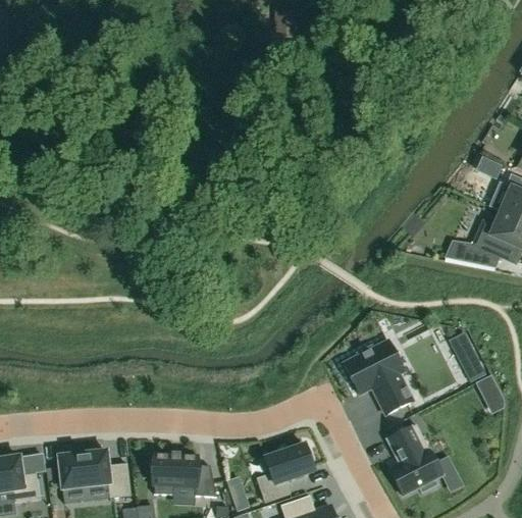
[(274,0),(274,20),(274,39),(295,39),(293,0),(274,0)]
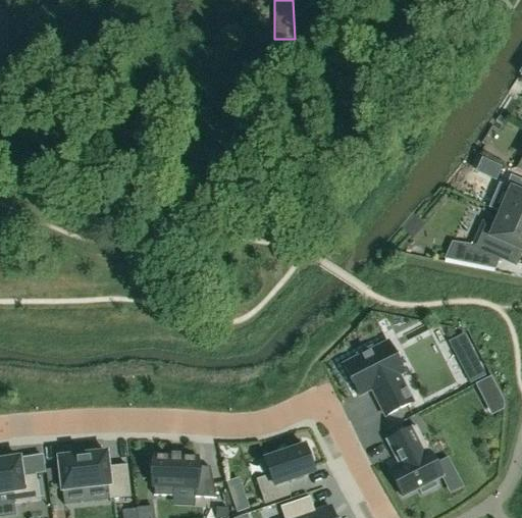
[(10,8),(0,8),(0,51),(10,51),(10,10),(10,8)]
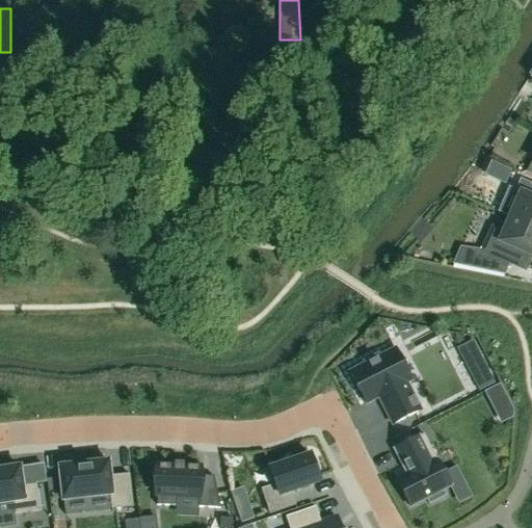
[(277,27),(259,27),(259,43),(277,43),(277,27)]
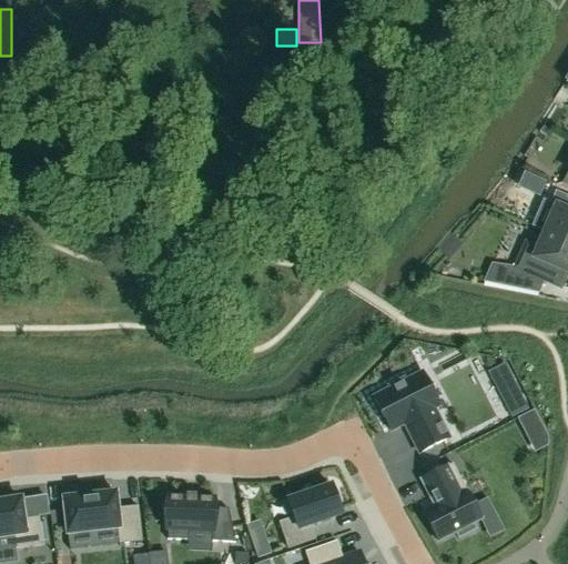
[(545,229),(567,239),(567,192),(556,188),(550,201),(556,203),(545,229)]
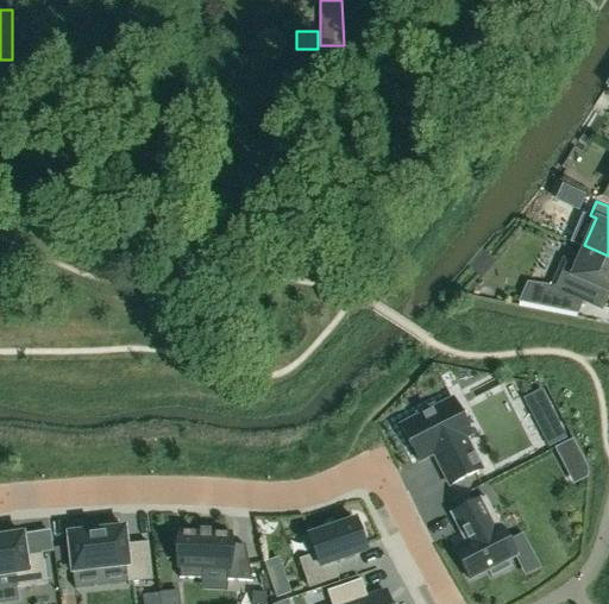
[(608,256),(584,245),(577,263),(564,257),(552,283),(527,280),(519,300),(576,310),(590,281),(608,288),(608,256)]
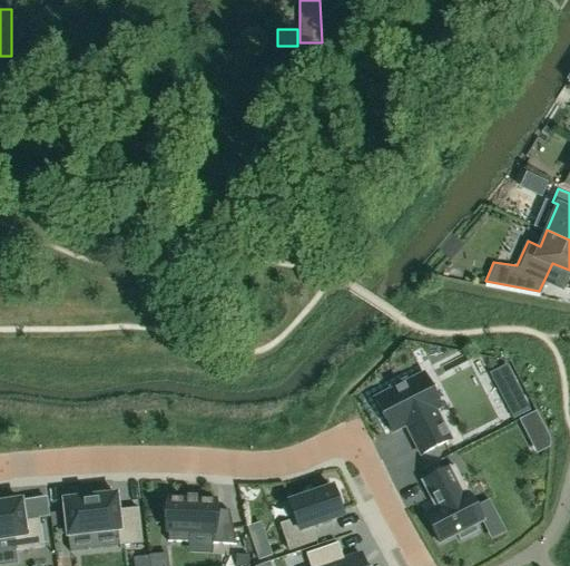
[(522,392),(507,362),(491,370),(505,400),(522,392)]
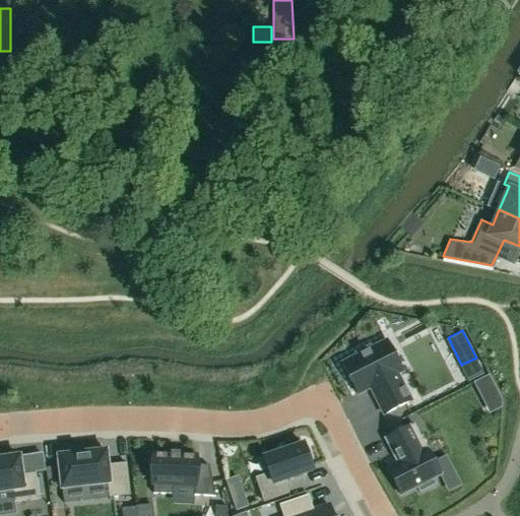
[(402,368),(387,338),(372,345),(370,341),(354,349),(356,353),(342,361),(358,391),(370,384),(384,411),(410,398),(396,371),(402,368)]
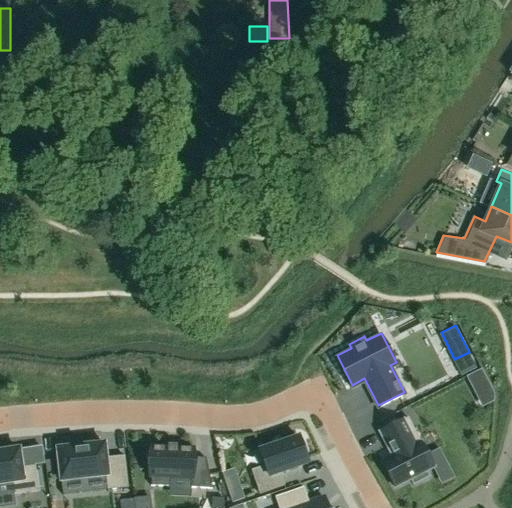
[(454,359),(461,372),(475,365),(469,352),(454,359)]
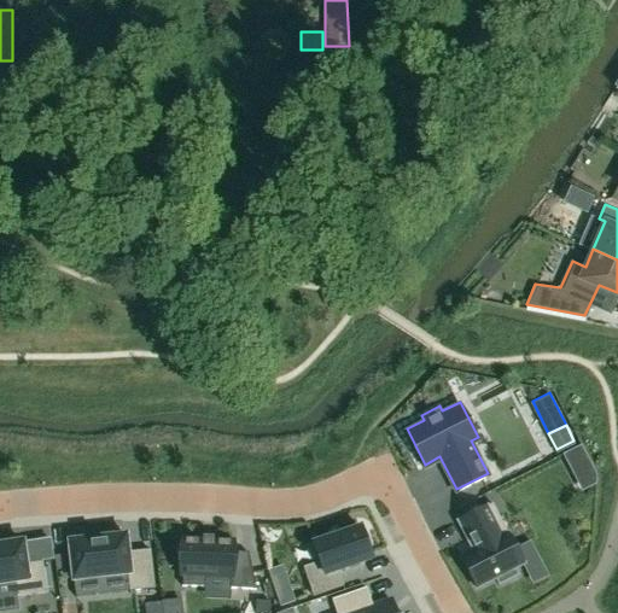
[(594,467),(581,442),(563,451),(575,477),(594,467)]
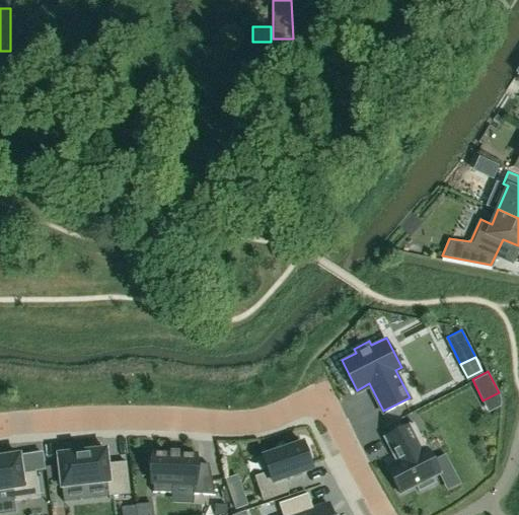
[(439,471),(414,421),(384,435),(397,460),(387,465),(399,491),(416,483),(419,489),(434,481),(432,475),(439,471)]
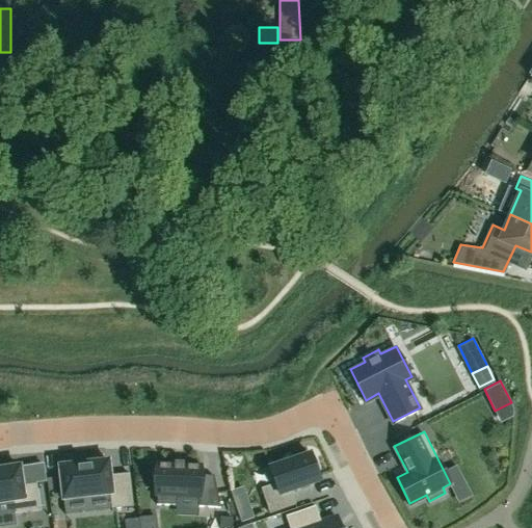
[(311,452),(265,467),(271,483),(261,486),(269,510),(295,502),(291,489),(320,478),(311,452)]
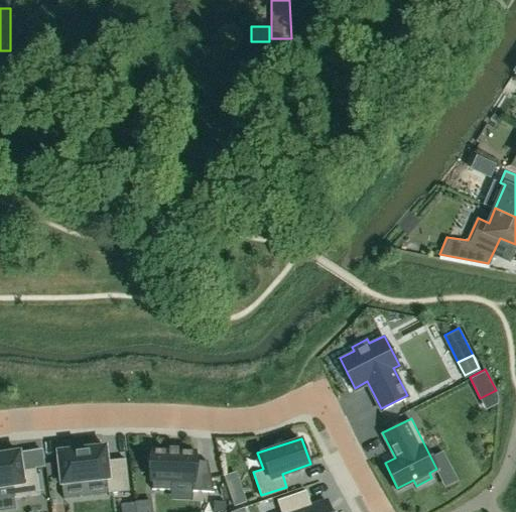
[(57,450),(62,496),(108,491),(129,489),(125,457),(107,459),(105,446),(106,446),(105,444),(57,450)]
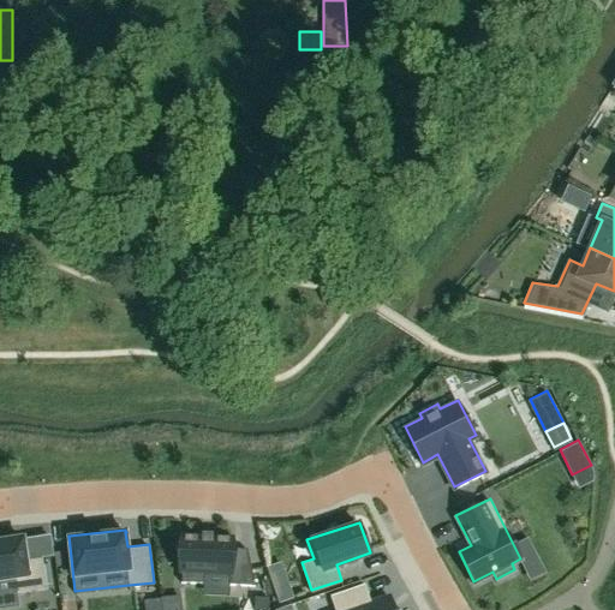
[(179,570),(181,570),(181,580),(204,581),(204,572),(228,573),(228,582),(255,584),(248,548),(245,546),(245,549),(233,549),(233,534),(213,533),(213,531),(201,531),(201,533),(180,532),(179,549),(179,554),(179,570)]
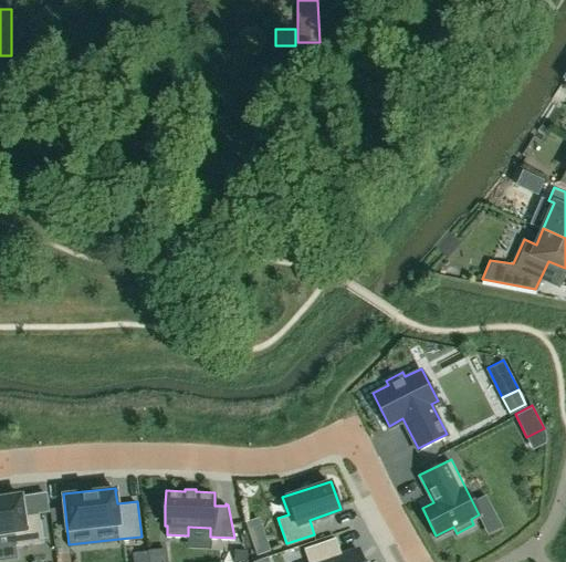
[(0,545),(43,540),(39,511),(23,513),(20,493),(0,497),(0,545)]
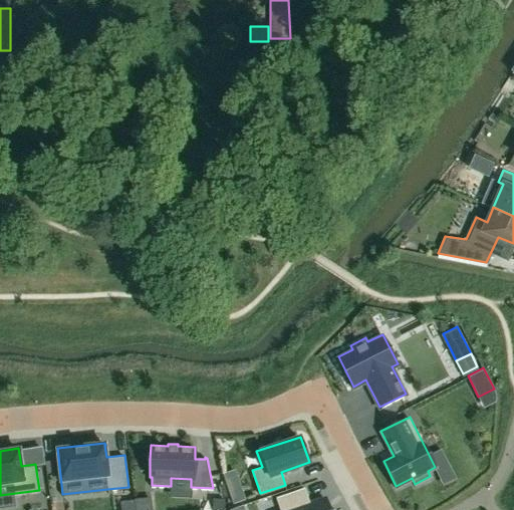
[(241,487),(229,491),(233,503),(245,499),(241,487)]
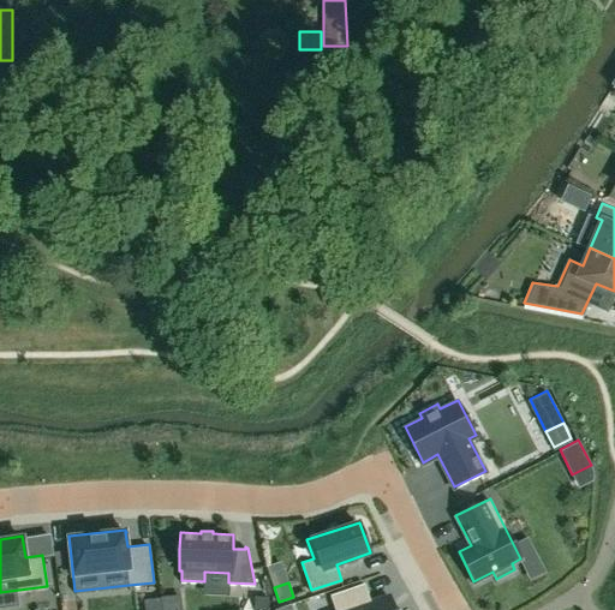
[(364,582),(330,594),(335,609),(394,609),(389,594),(371,600),(364,582)]
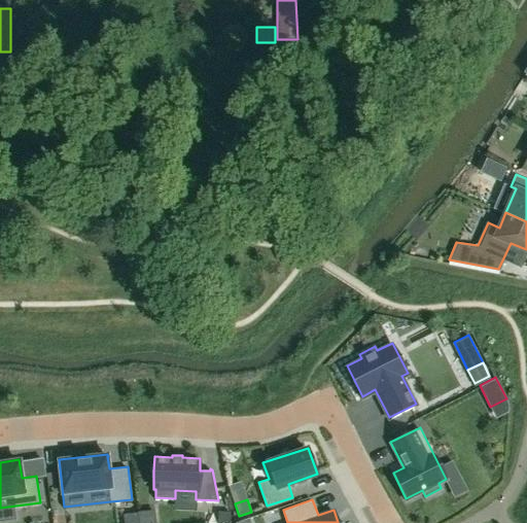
[(139,510),(140,522),(155,522),(154,508),(139,510)]
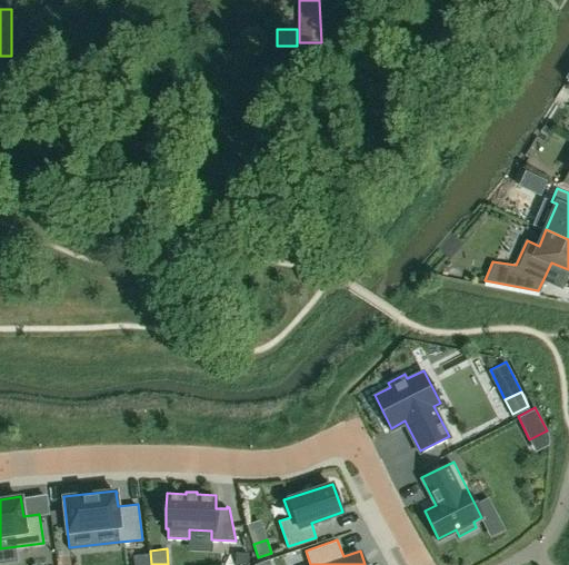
All buildings are outlined.
